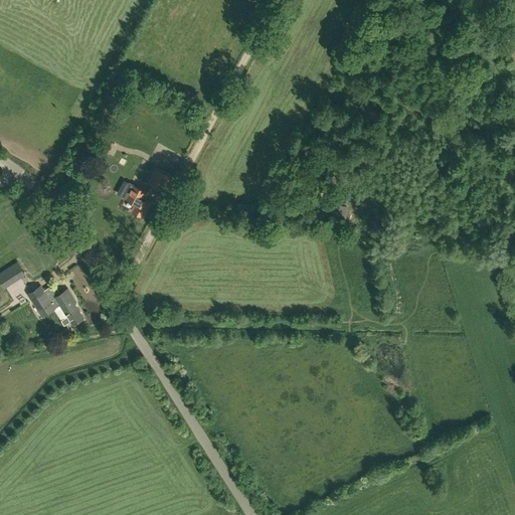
[(199,124),(203,115),(195,111),(191,120),(199,124)]
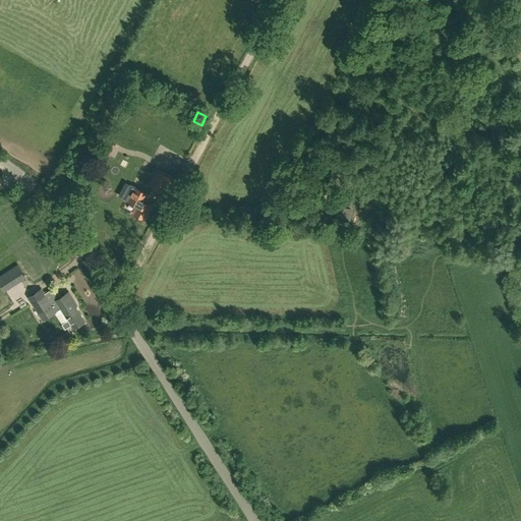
[(111,156),(117,145),(105,137),(99,149),(111,156)]
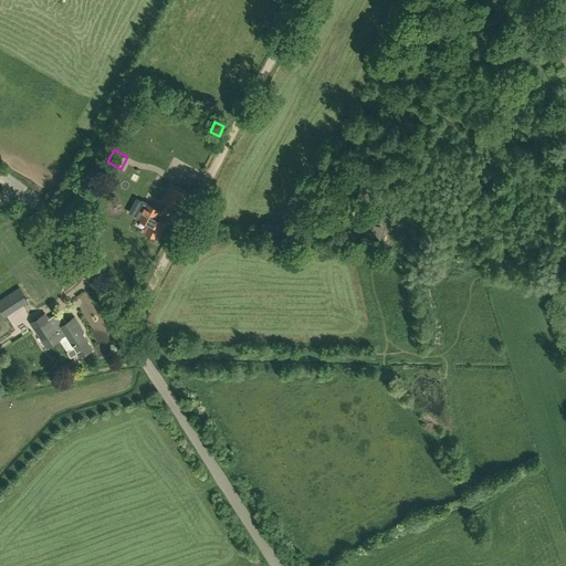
[(179,210),(188,192),(173,184),(164,201),(179,210)]
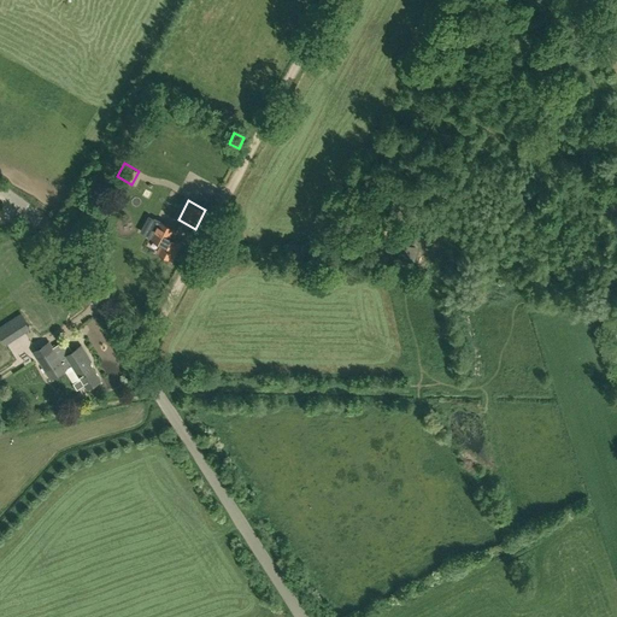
[(88,217),(94,207),(87,204),(82,212),(88,217)]
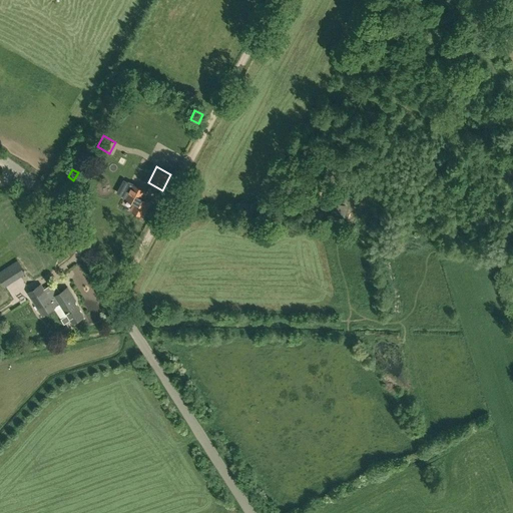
[(124,179),(116,193),(122,196),(125,197),(135,203),(131,210),(142,216),(144,213),(150,202),(144,198),(142,198),(144,196),(146,191),(144,189),(132,183),(130,182),(124,179)]
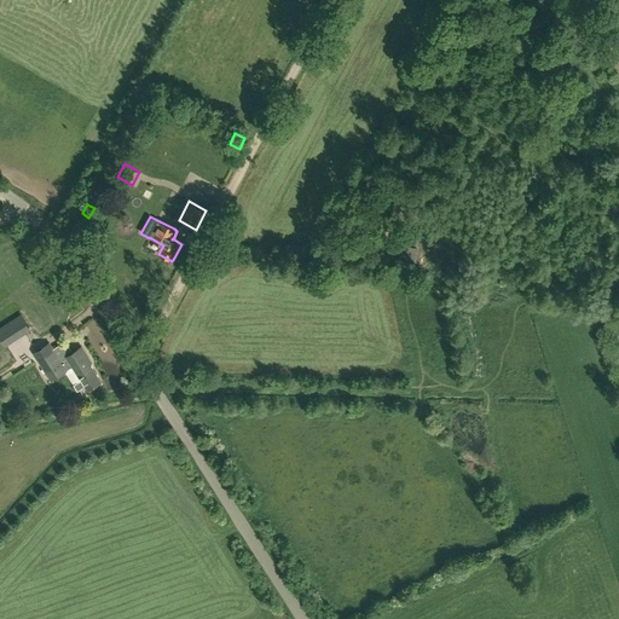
[(50,343),(34,353),(39,359),(47,374),(52,381),(65,371),(74,385),(77,391),(86,386),(88,389),(102,381),(91,364),(87,359),(90,358),(82,347),(73,353),(67,357),(70,362),(64,366),(53,350),(50,343)]
